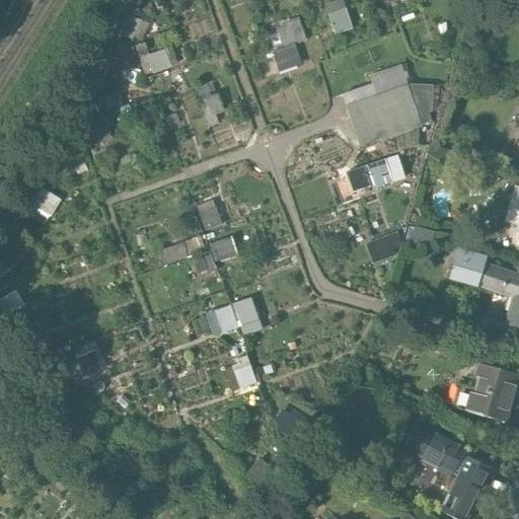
[(322,0),(324,9),(344,6),(343,0),(322,0)]
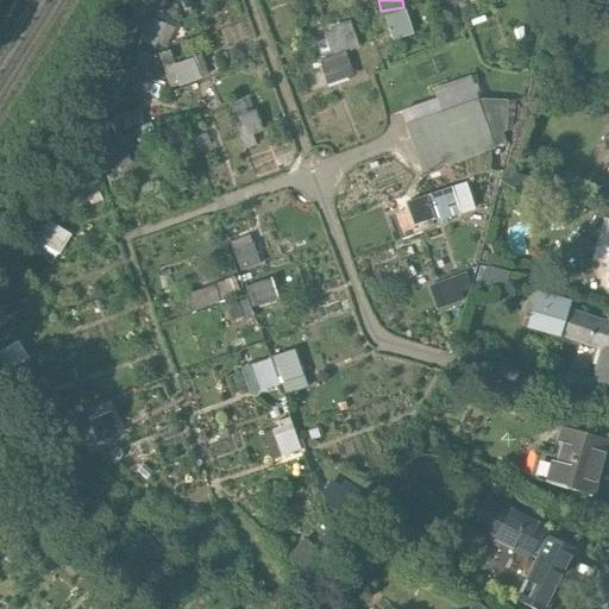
[(383,14),(390,39),(413,33),(406,7),(383,14)]
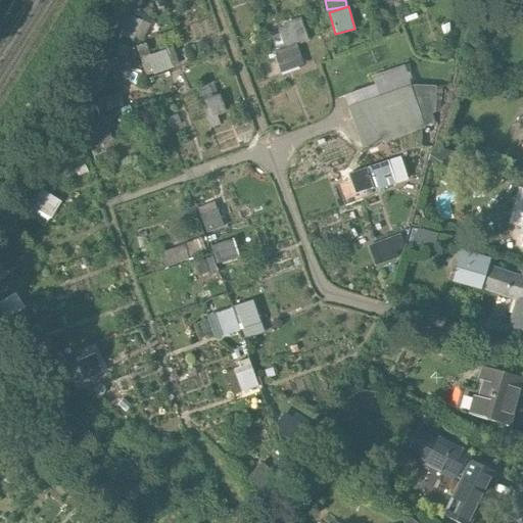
[(129,37),(136,17),(121,11),(113,32),(129,37)]
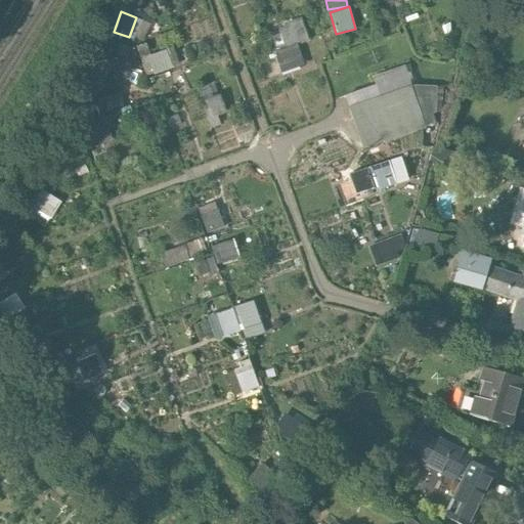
[(300,15),(275,23),(282,45),(306,38),(300,15)]
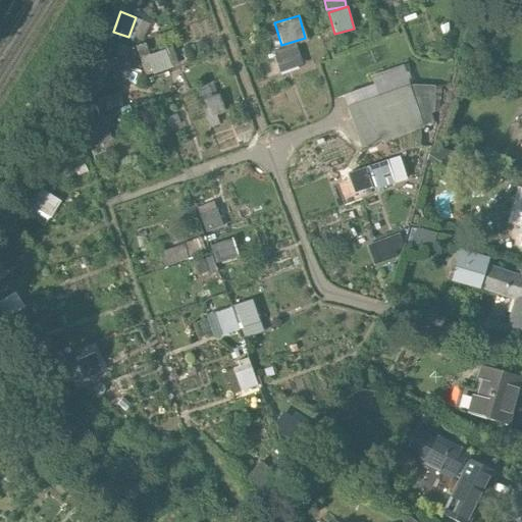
[(143,74),(171,64),(164,46),(145,53),(141,41),(132,44),(143,74)]
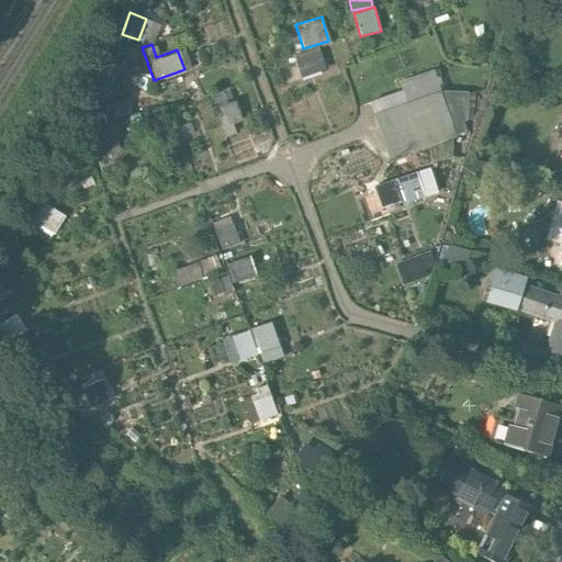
[(328,45),(292,53),(298,76),(333,68),(328,45)]
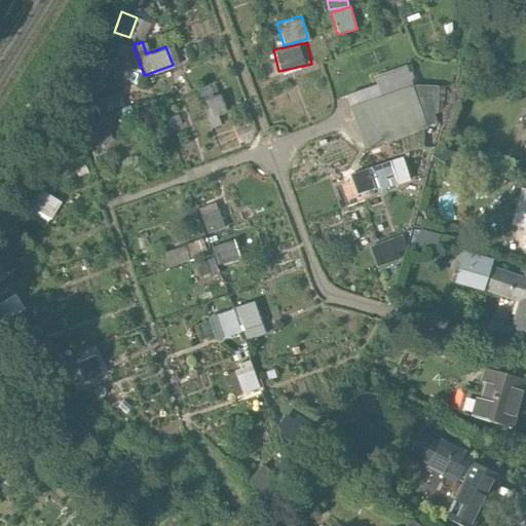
[(407,67),(375,77),(378,85),(342,98),(346,108),(351,106),(413,84),(407,67)]
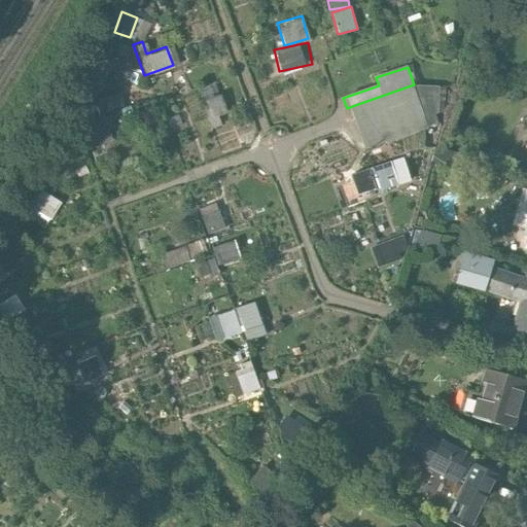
[(414,84),(352,106),(366,149),(429,128),(414,84)]
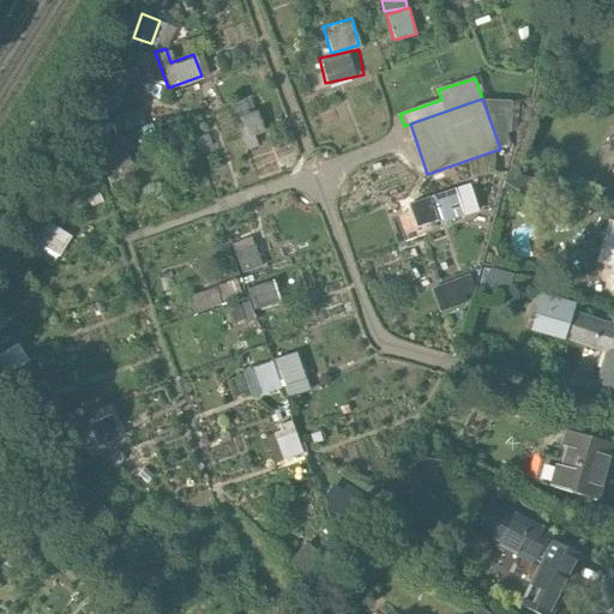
[(495,103),(482,98),(500,149),(510,146),(495,103)]
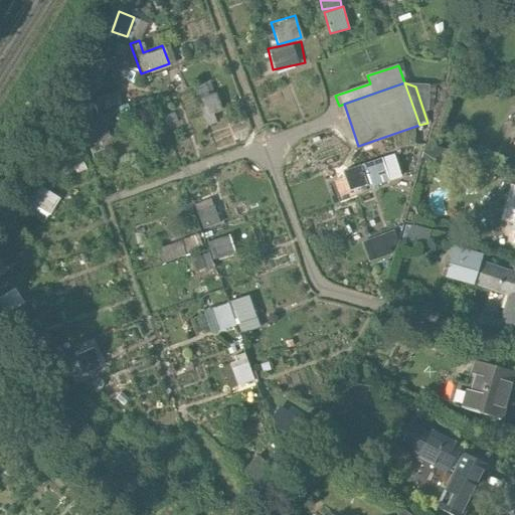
[(214,91),(194,98),(204,124),(224,117),(214,91)]
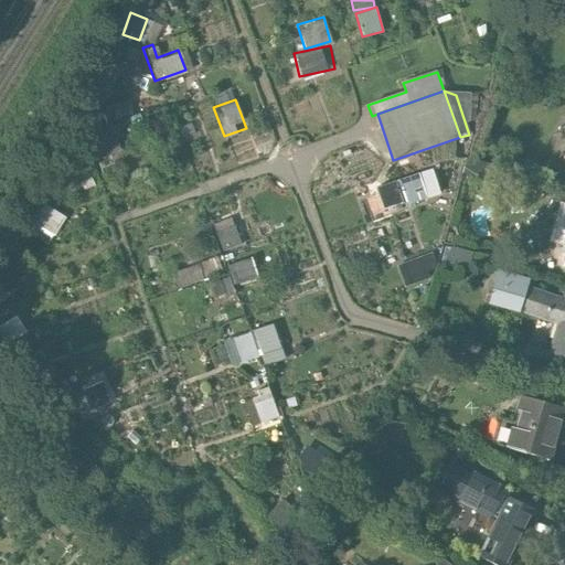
[(104,124),(78,132),(87,158),(112,149),(104,124)]
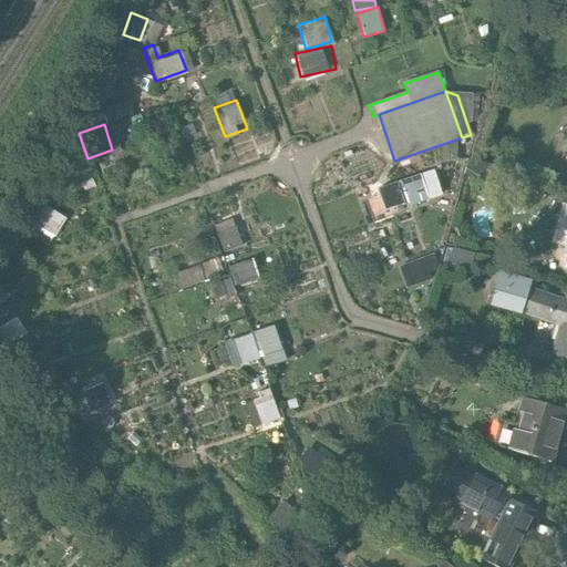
[(435,169),(373,184),(375,193),(362,195),(369,223),(385,218),(383,209),(441,195),(435,169)]
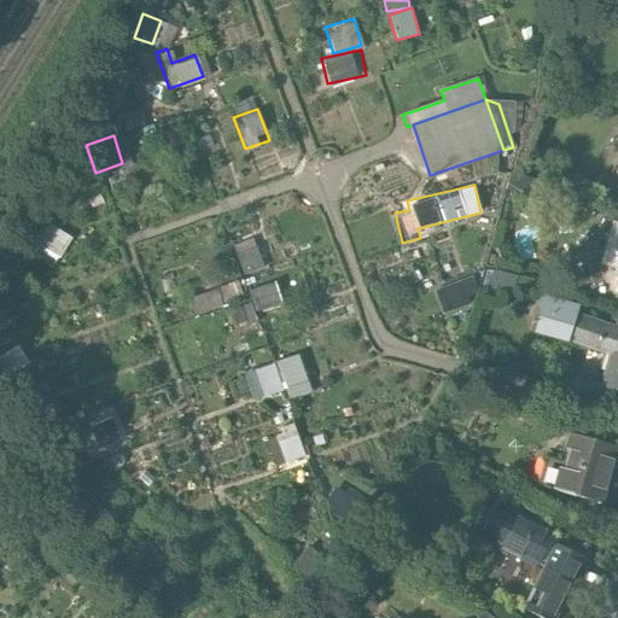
[(21,246),(50,262),(64,235),(35,220),(21,246)]
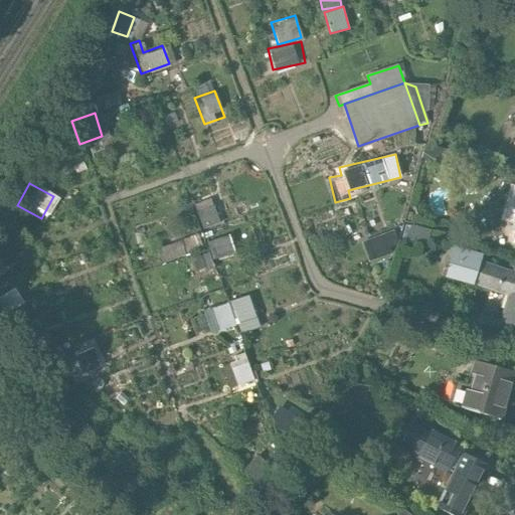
[(200,228),(218,222),(207,189),(189,195),(200,228)]
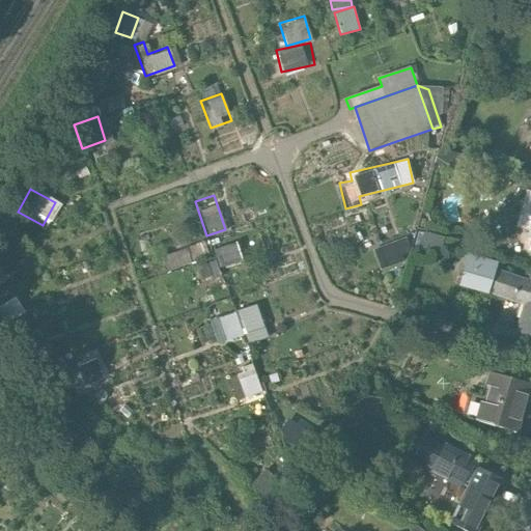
[(372,249),(381,267),(404,256),(396,239),(372,249)]
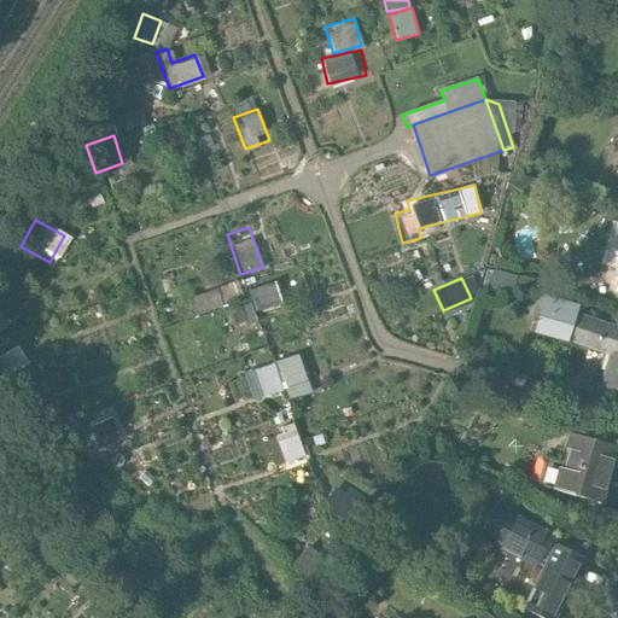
[(246,286),(250,303),(225,308),(228,326),(281,315),(275,280),(246,286)]
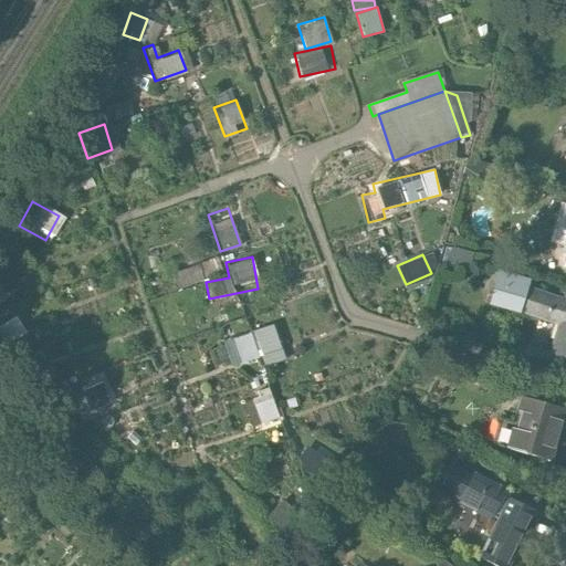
[(0,270),(0,295),(13,284),(0,270)]
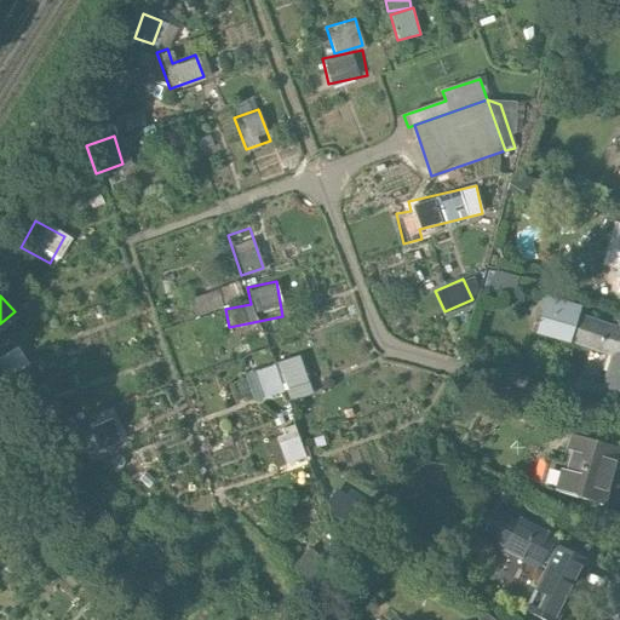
[(570,344),(570,343),(579,315),(583,306),(547,296),(537,333),(570,344)]
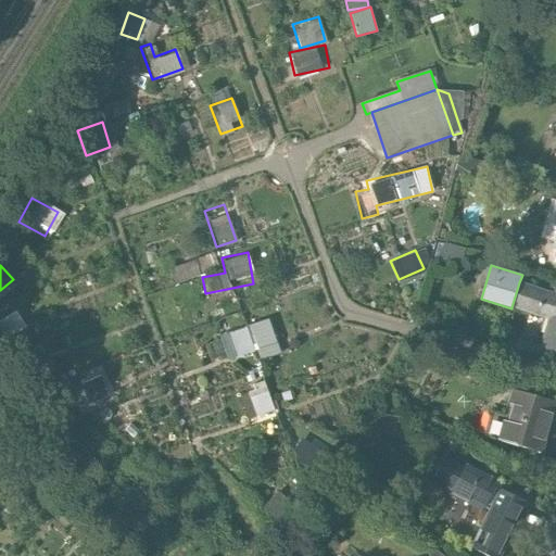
[(550,319),(541,348),(555,352),(555,293),(519,282),(512,307),(550,319)]
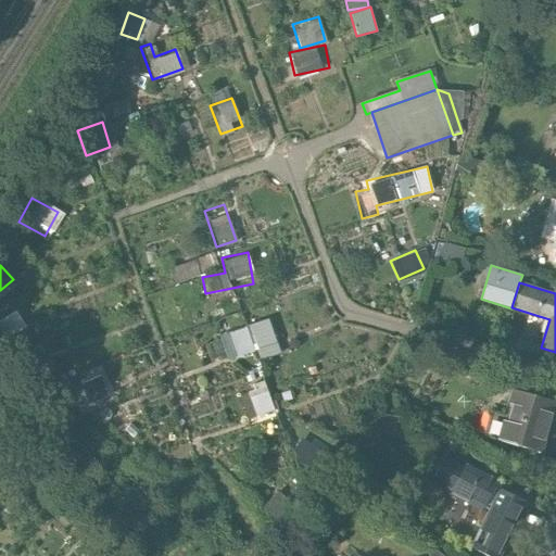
[(7,308),(0,313),(0,337),(17,326),(7,308)]
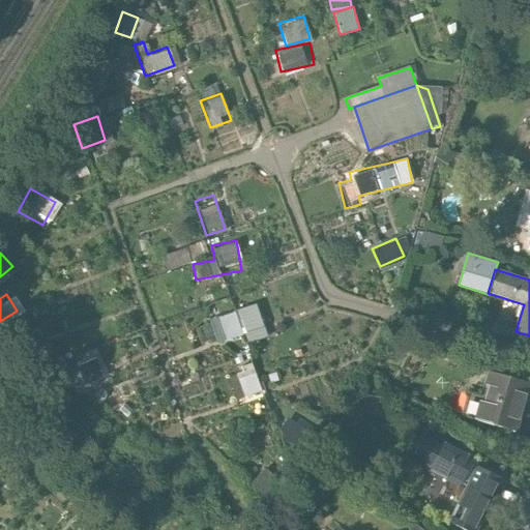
[(236,305),(241,331),(263,327),(258,301),(236,305)]
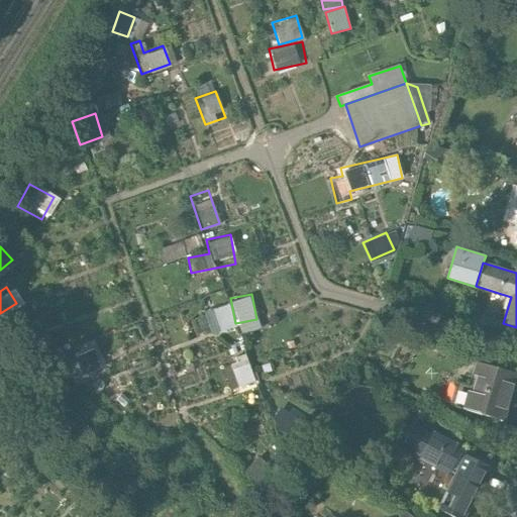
[(209,333),(233,324),(226,302),(201,310),(209,333)]
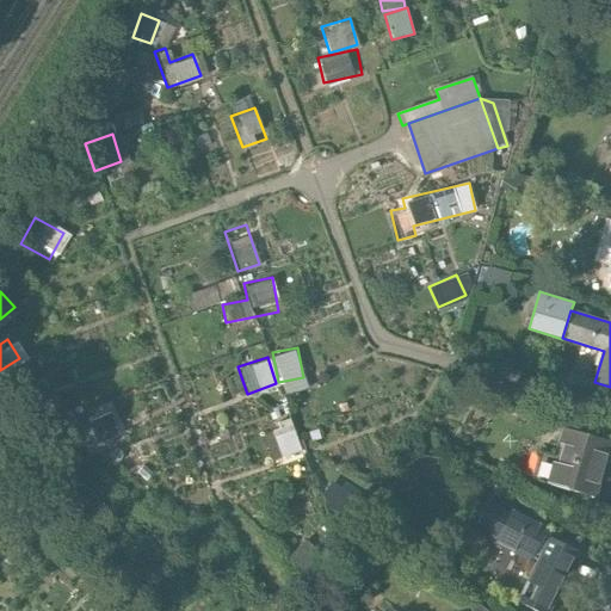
[(54,430),(75,426),(79,443),(113,436),(106,401),(50,413),(54,430)]
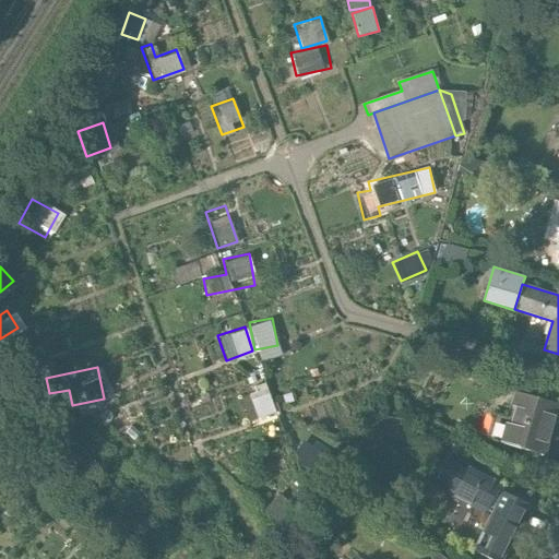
[(264,383),(245,389),(252,418),(273,412),(264,383)]
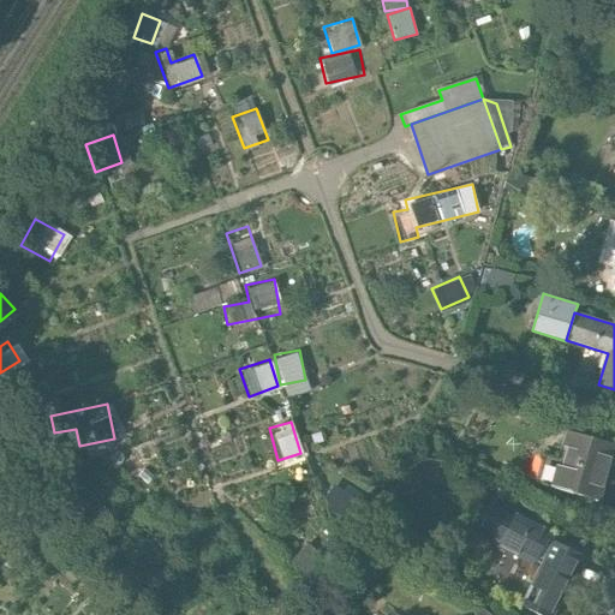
[(598,500),(614,446),(566,431),(562,446),(567,447),(561,466),(556,465),(550,485),(598,500)]
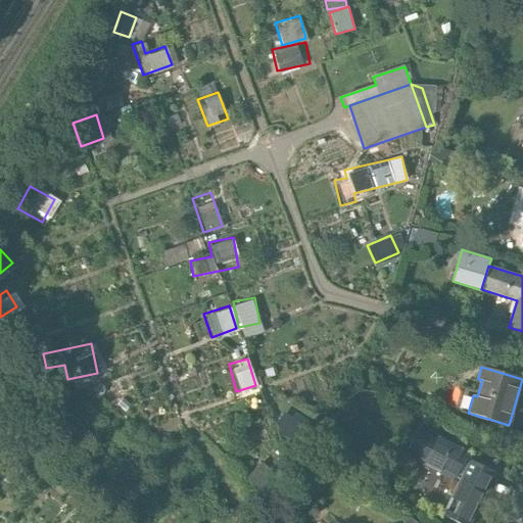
[(472,462),(475,455),(421,428),(408,456),(455,479),(456,476),(462,480),(443,517),(455,522),(470,522),(495,473),(472,462)]
